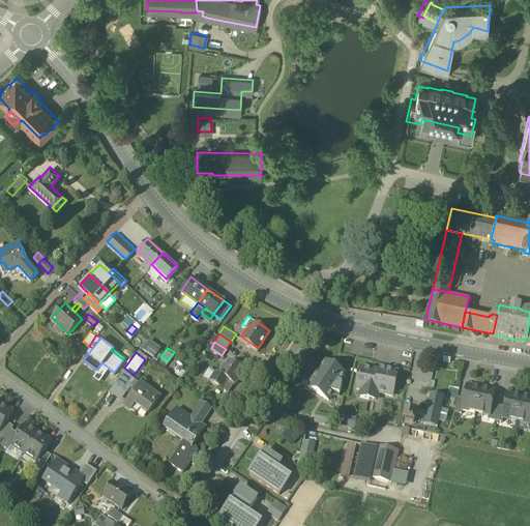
[(210,378),(222,386),(228,378),(234,382),(244,368),(230,358),(221,372),(216,370),(210,378)]
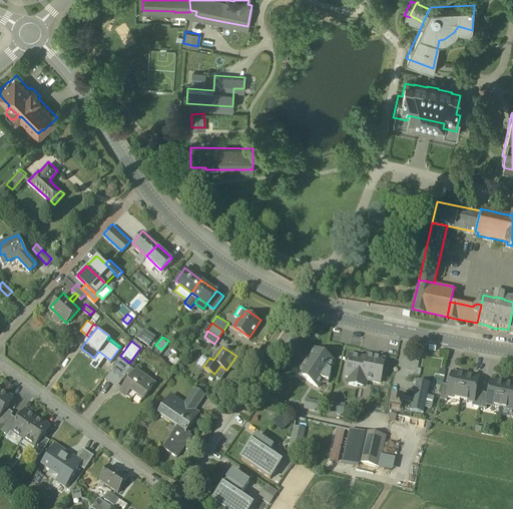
[(309,361),(317,349),(315,347),(307,359),(309,361)]
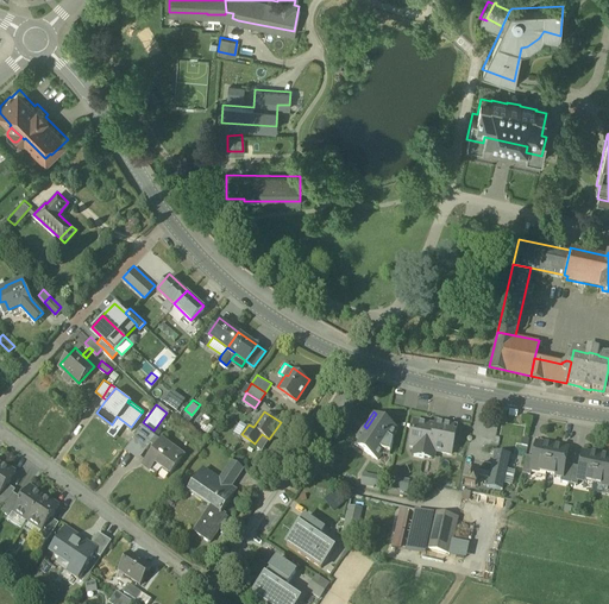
[(366,428),(364,426),(355,440),(377,455),(381,451),(383,447),(389,450),(393,436),(391,435),(396,427),(376,414),(366,428)]
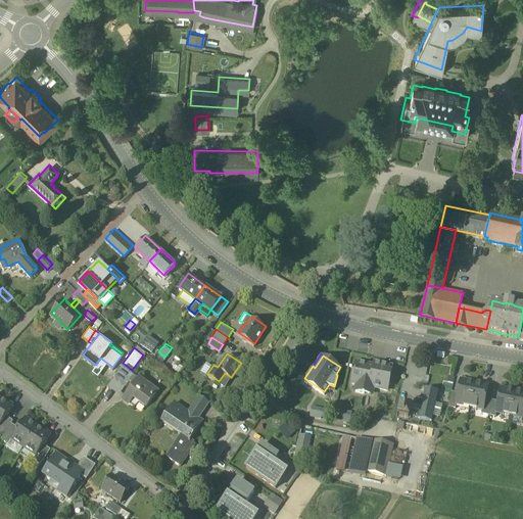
[(207,373),(214,365),(206,360),(200,369),(207,373)]
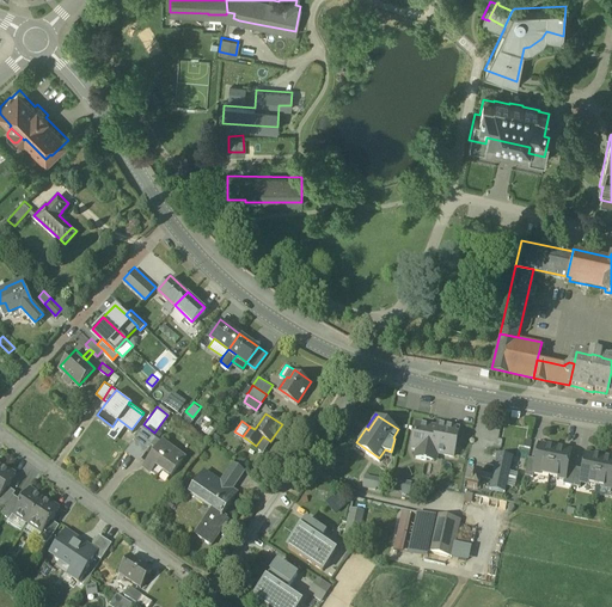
[(416,454),(426,457),(427,453),(436,451),(436,449),(453,453),(458,425),(438,422),(436,425),(416,421),(411,445),(417,446),(416,454)]
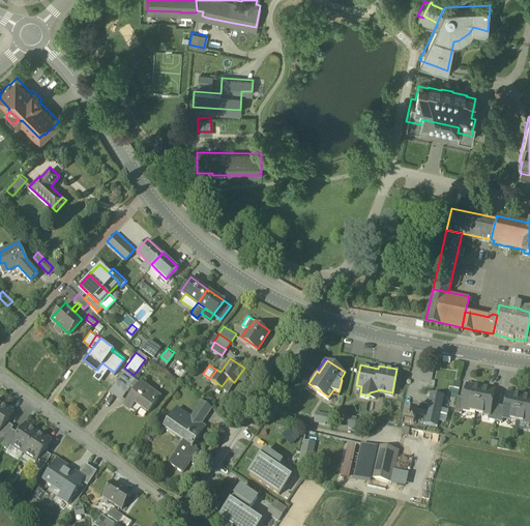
[(116,380),(128,388),(131,384),(137,377),(134,375),(124,368),(116,380)]
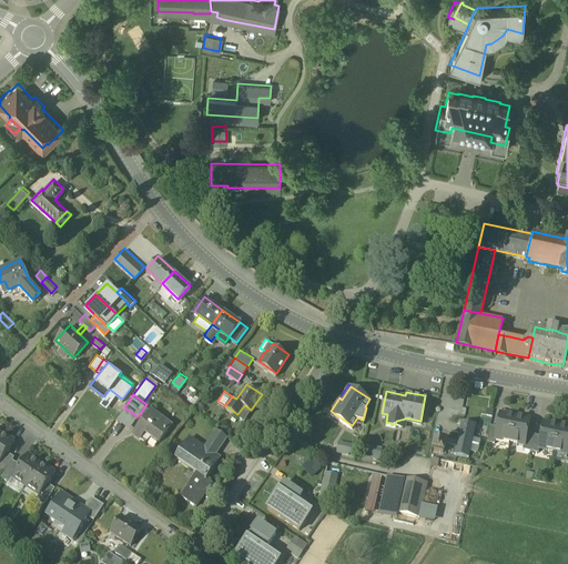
[(135,432),(146,440),(152,433),(160,439),(171,423),(146,404),(141,412),(146,416),(135,432)]
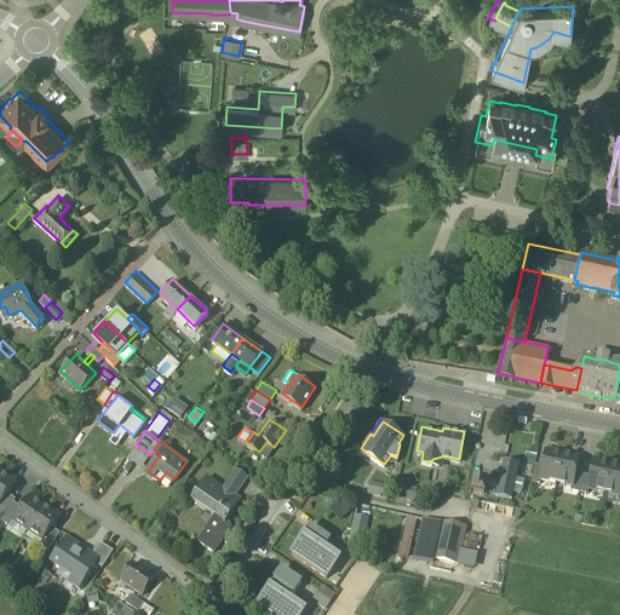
[(142,466),(150,454),(136,444),(127,455),(142,466)]
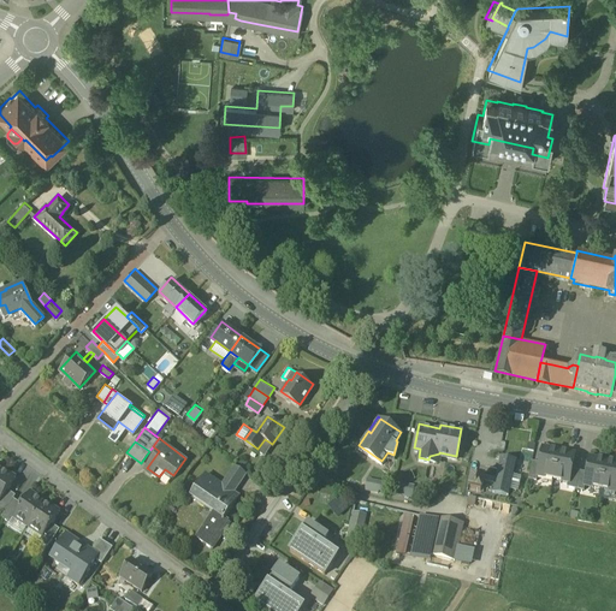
[(552,475),(557,450),(554,449),(554,450),(550,450),(550,449),(549,446),(542,445),(539,460),(537,473),(552,475)]
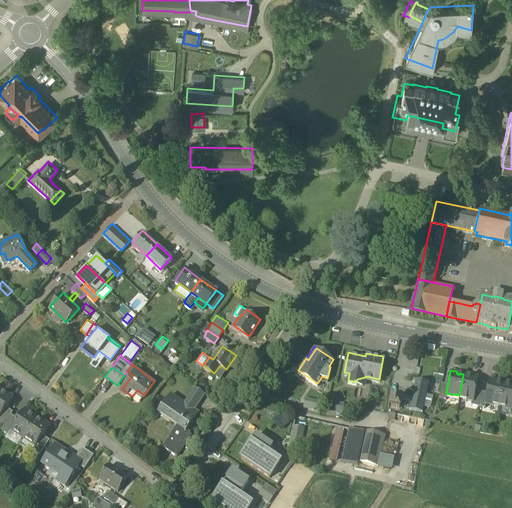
[(466,374),(463,374),(459,395),(472,398),(474,388),(477,375),(471,374),(470,375),(469,375),(469,376),(466,375),(466,374)]
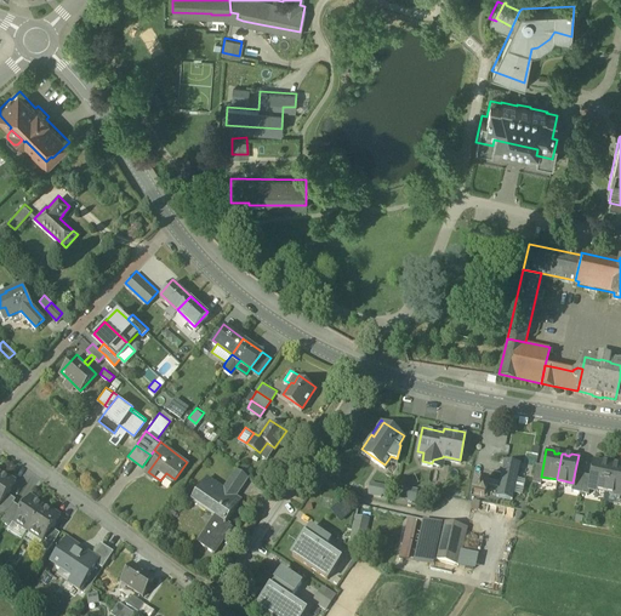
[(497,494),(513,497),(514,491),(518,478),(520,461),(505,458),(501,480),(499,486),(497,494)]
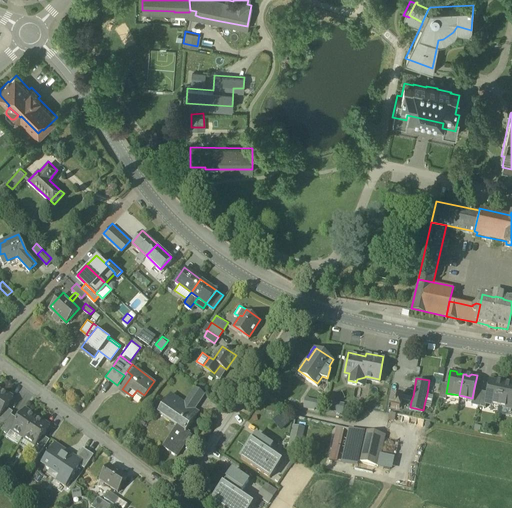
[(486,401),(498,403),(503,382),(500,381),(499,382),(496,382),(497,381),(496,381),(495,379),(490,378),(487,390),(485,401),(486,401)]
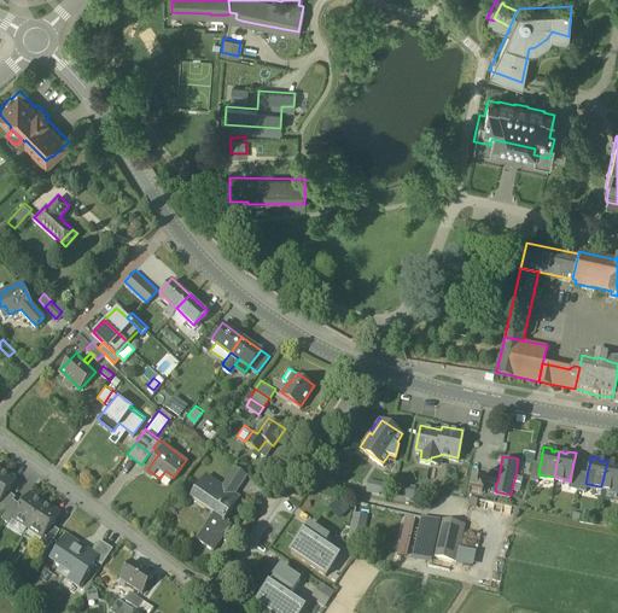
[(530,478),(538,479),(538,474),(541,461),(534,460),(532,462),(530,478)]
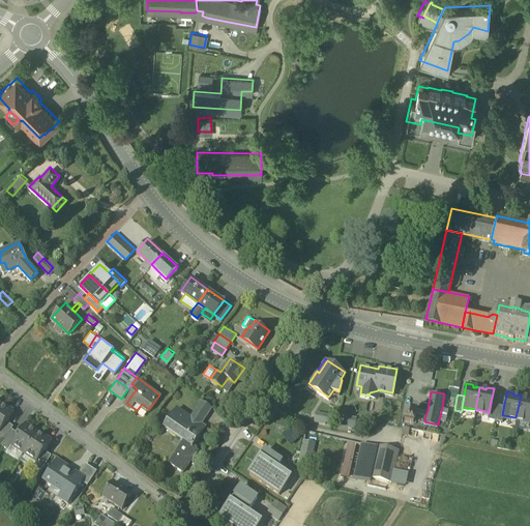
[(523,396),(521,396),(516,417),(529,420),(529,416),(529,396),(528,397),(527,398),(526,397),(526,398),(523,398),(523,396)]
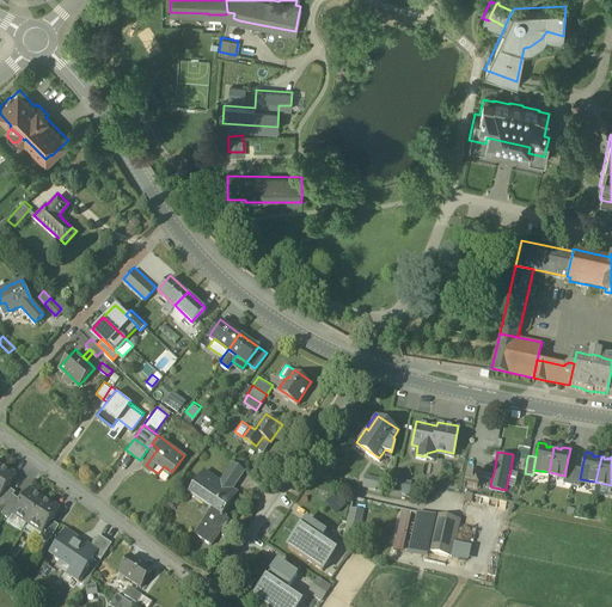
[(231,480),(234,483),(244,468),(232,460),(222,474),(231,480)]
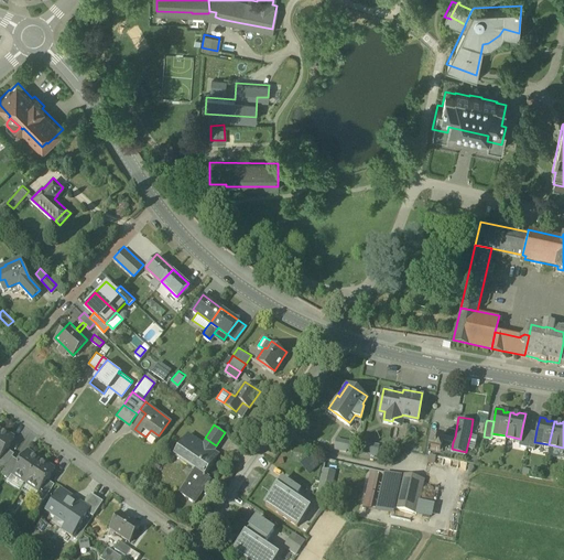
[(7,432),(0,428),(0,455),(7,447),(14,434),(8,430),(7,432)]
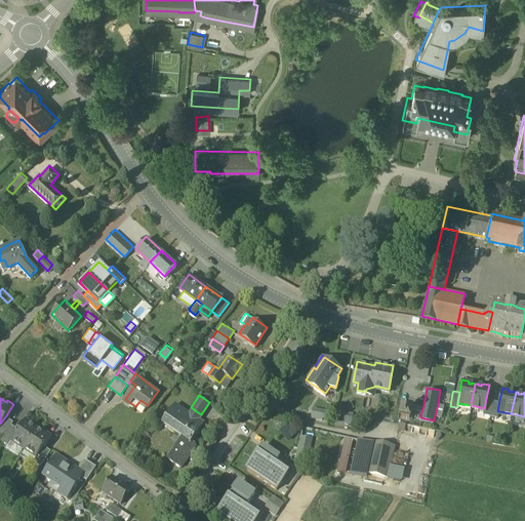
[(490,414),(493,399),(486,398),(484,408),(483,412),(490,414)]
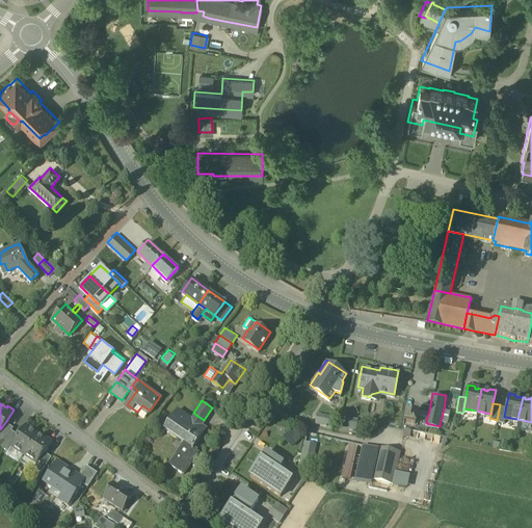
[(506,405),(500,404),(497,420),(504,421),(505,417),(504,417),(506,405)]
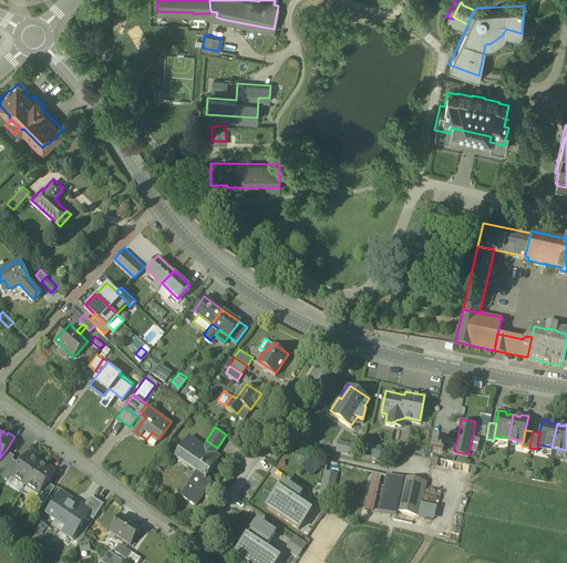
[(175,453),(197,469),(198,469),(202,464),(209,470),(219,456),(214,452),(210,450),(214,446),(206,440),(203,444),(188,434),(175,453)]
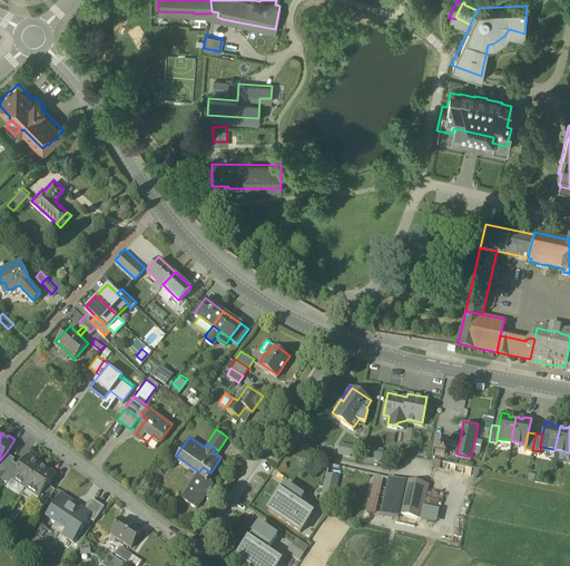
[(444,438),(444,440),(448,441),(446,445),(458,447),(460,441),(444,438)]
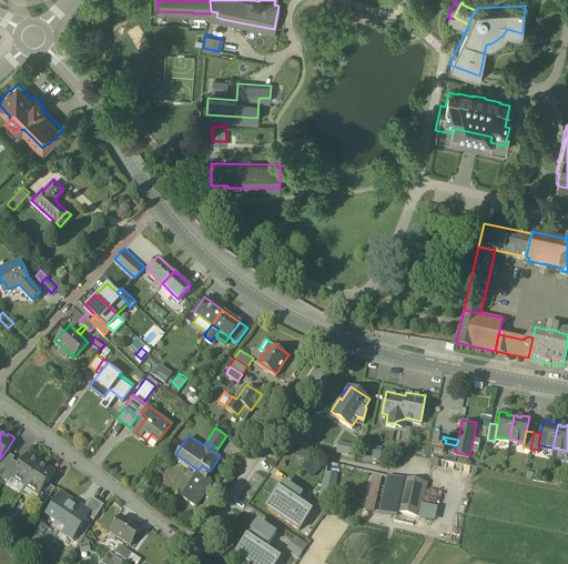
[(444,450),(445,443),(446,440),(443,439),(436,437),(434,447),(444,450)]
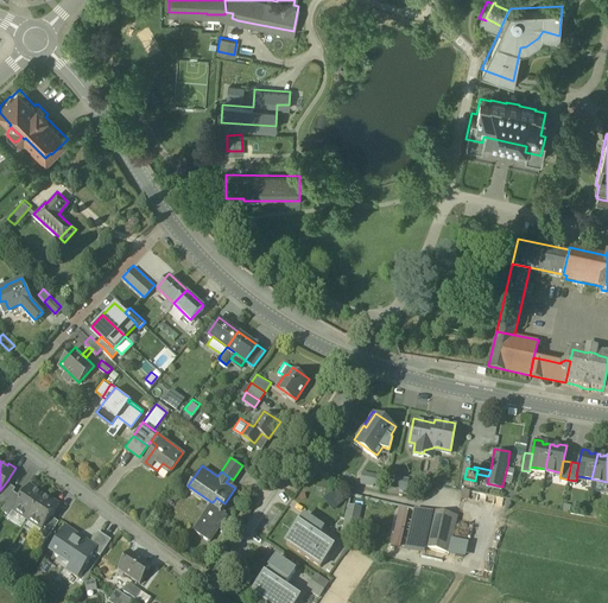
[(507,468),(504,481),(512,483),(514,469),(507,468)]
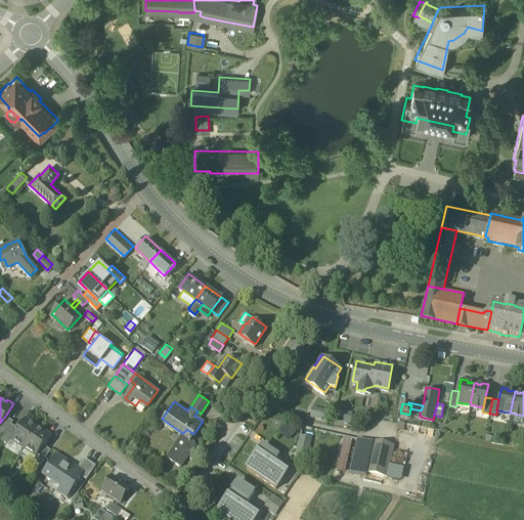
[(312,404),(310,413),(321,415),(324,416),(326,407),(312,404)]
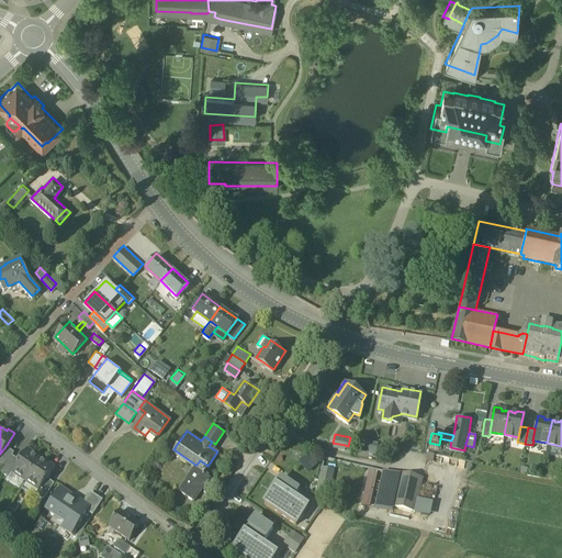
[(367,438),(364,446),(375,448),(377,441),(367,438)]
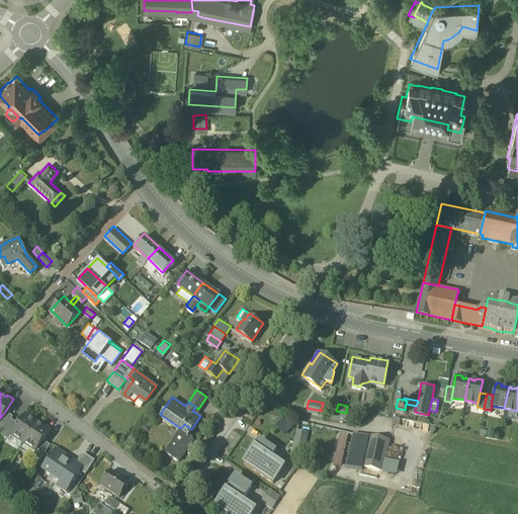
[(0,425),(3,428),(11,417),(13,414),(6,410),(0,418),(0,425)]
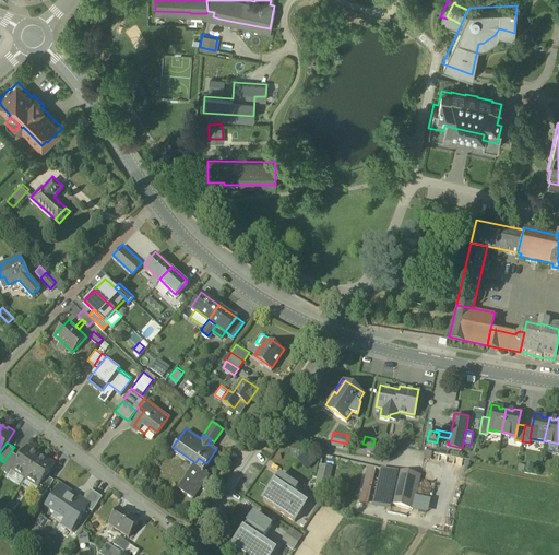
[(24,475),(38,453),(32,449),(33,447),(27,444),(20,455),(11,467),(12,468),(24,475)]
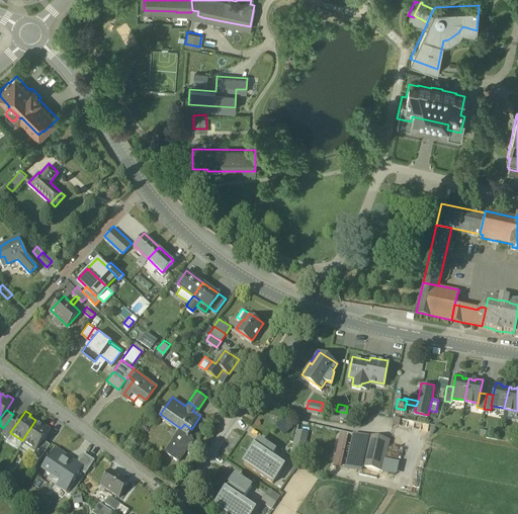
[(159,416),(179,430),(180,428),(160,414),(159,416)]
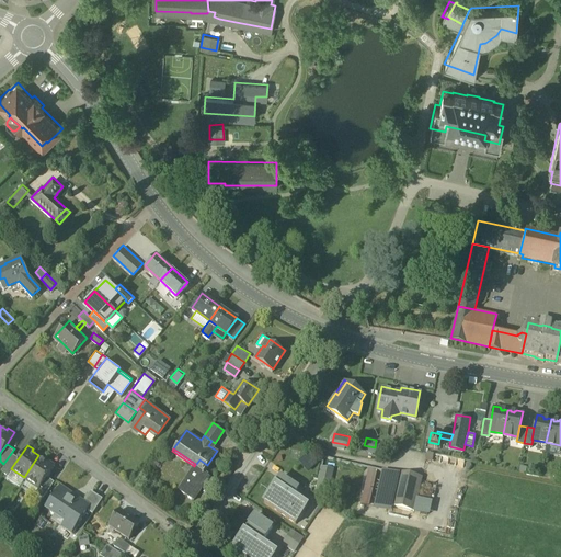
[(20,456),(12,452),(3,464),(1,468),(9,473),(12,469),(11,468),(20,456)]
